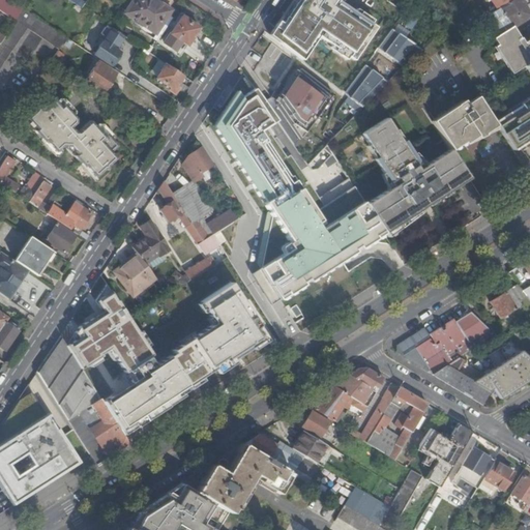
[(134,0),(125,13),(143,26),(154,33),(167,13),(148,1),(148,0),(134,0)]
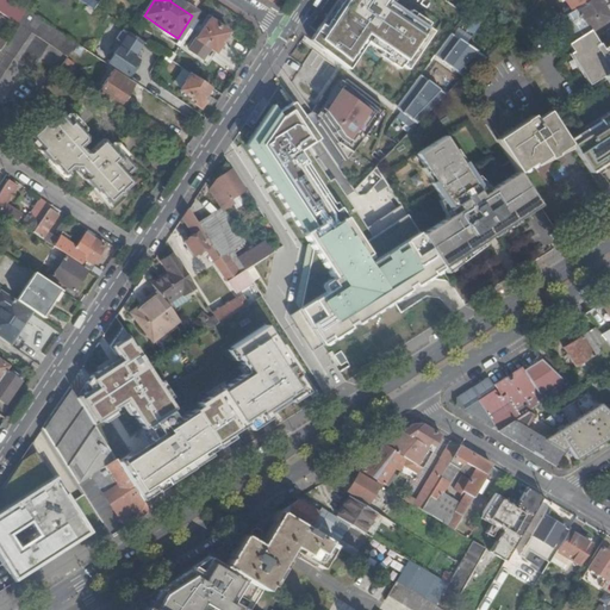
[(170,0),(170,1),(192,16),(195,11),(179,0),(170,0)]
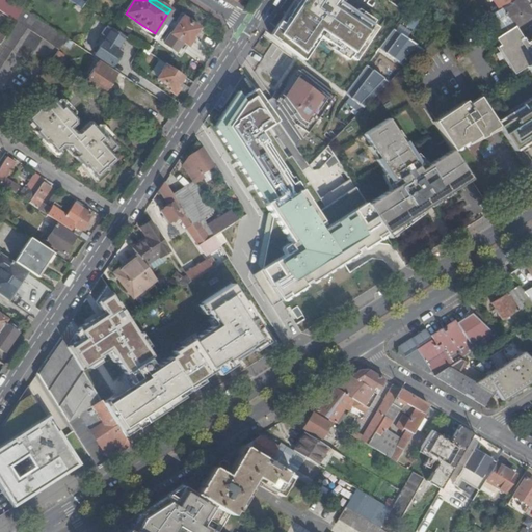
[(340,0),(297,0),(271,40),(302,60),(319,35),(356,60),(377,29),(339,3),(340,0)]
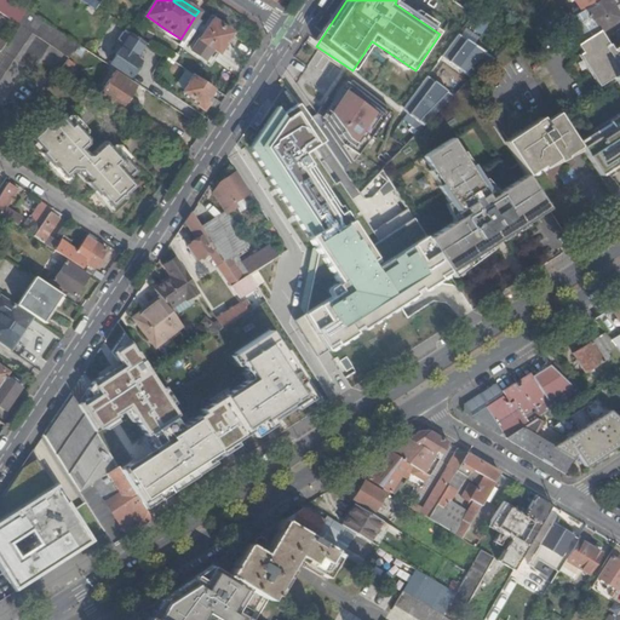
[(579,44),(577,46),(581,55),(578,57),(597,89),(614,78),(619,73),(619,42),(610,50),(604,40),(600,32),(618,19),(618,16),(619,13),(615,9),(613,10),(606,0),(600,0),(580,13),(566,22),(579,44)]
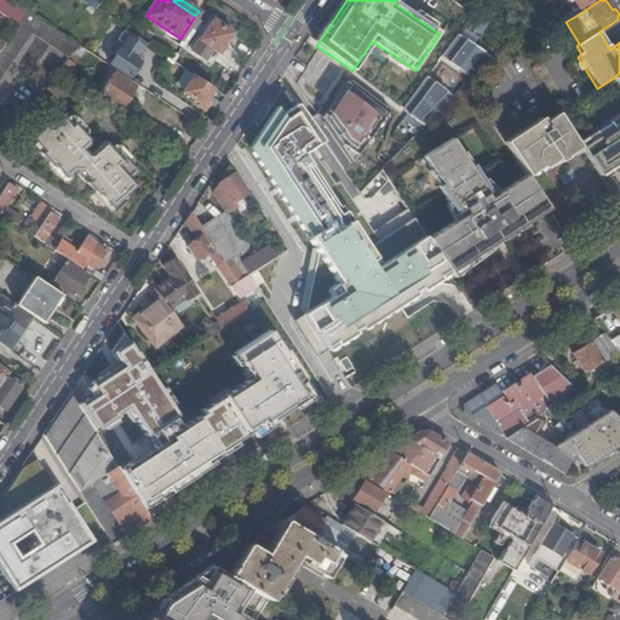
[(570,0),(580,13),(600,0),(570,0)]
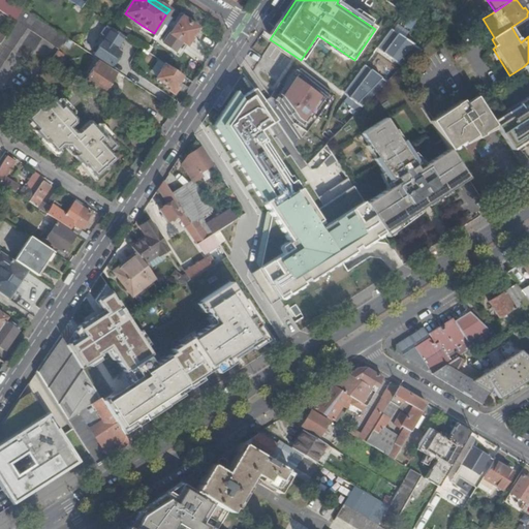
[(12,23),(12,24),(0,41),(0,66),(25,30),(57,51),(65,38),(64,38),(22,9),(12,22),(13,22),(12,23)]
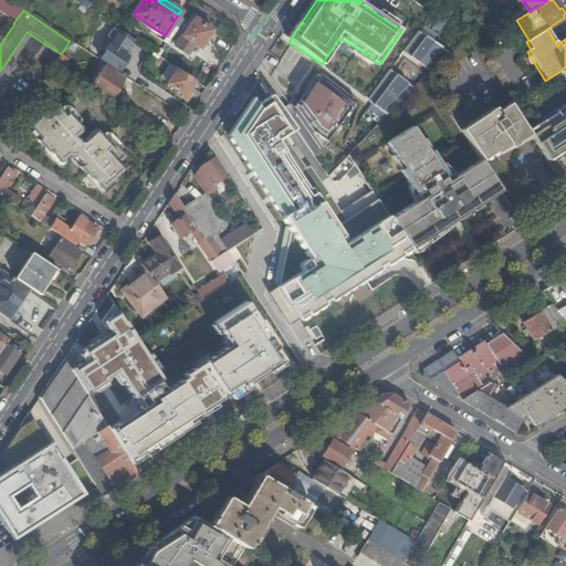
[(90,14),(83,24),(104,39),(111,28),(90,14)]
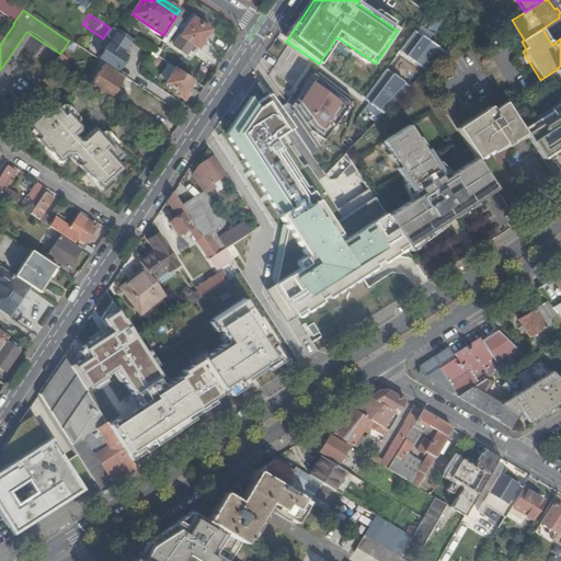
[(191,16),(179,36),(196,48),(209,29),(191,16)]
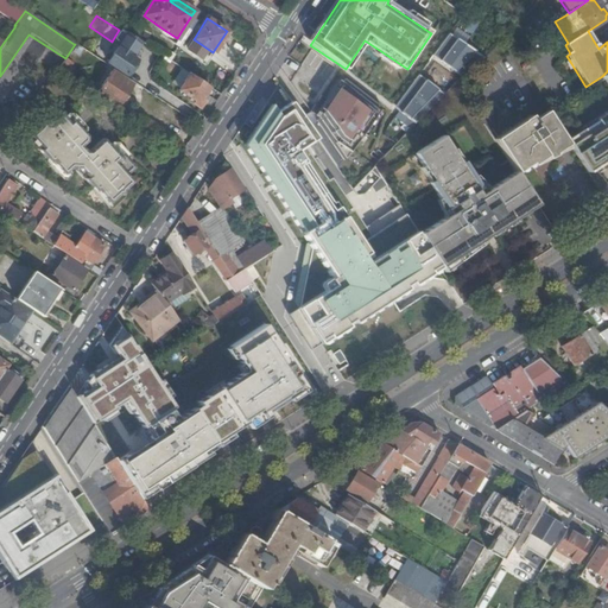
[(7,31),(0,26),(0,48),(14,27),(11,25),(7,31)]
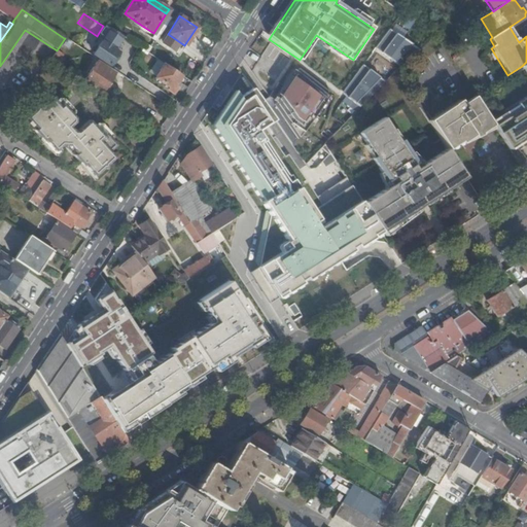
[(104,25),(103,26),(97,36),(102,39),(109,29),(104,25)]
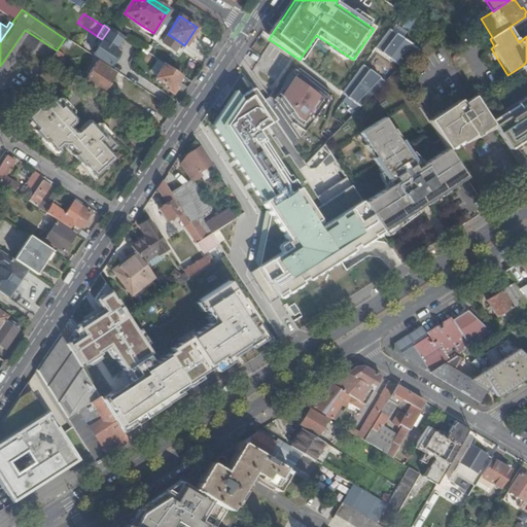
[(142,26),(139,30),(150,37),(153,33),(142,26)]
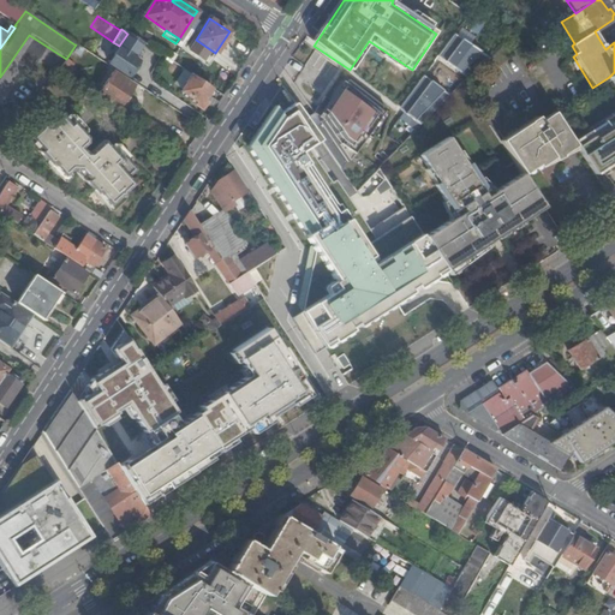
[(107,64),(126,77),(136,63),(132,59),(143,43),(127,34),(119,46),(107,64)]
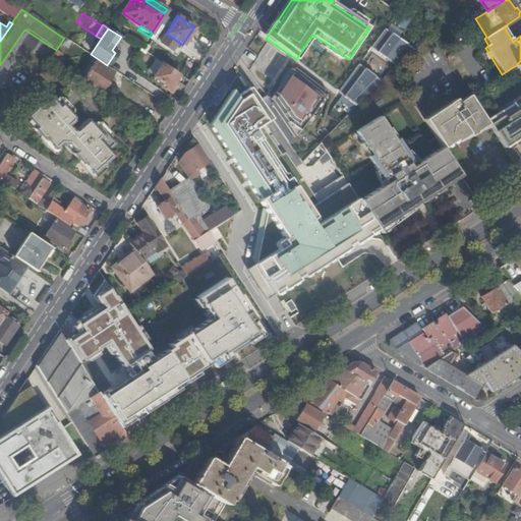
[(384,31),(370,48),(395,67),(410,50),(384,31)]
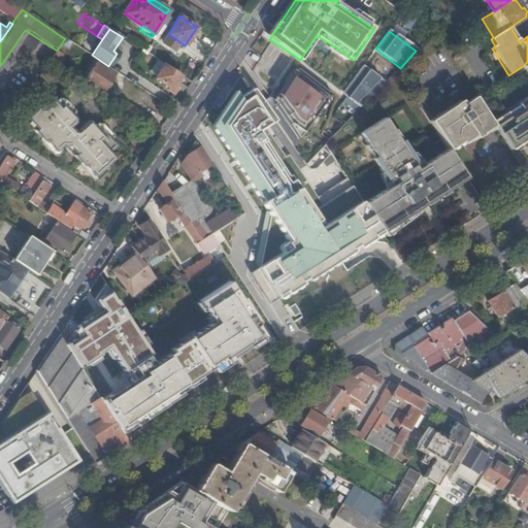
[(440,45),(439,45),(446,54),(451,51),(446,41),(440,45)]
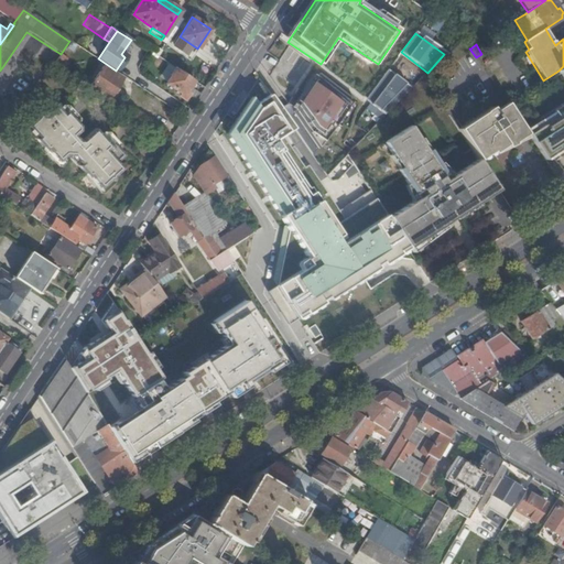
[(483,67),(488,64),(481,54),(476,57),(483,67)]
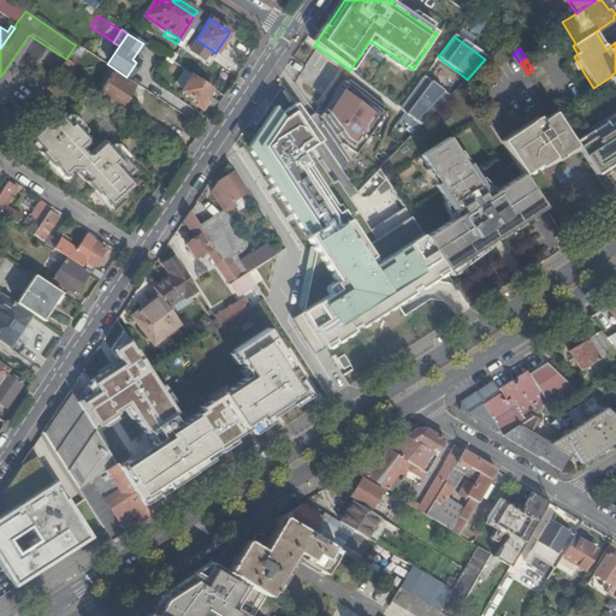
[(615,167),(615,72),(610,77),(615,88),(615,117),(573,144),(576,148),(593,182),(615,167)]
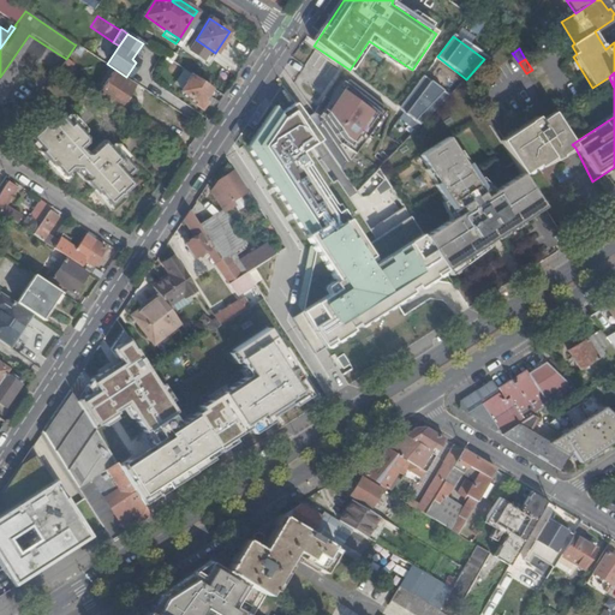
[(123,82),(111,73),(96,95),(108,103),(123,82)]
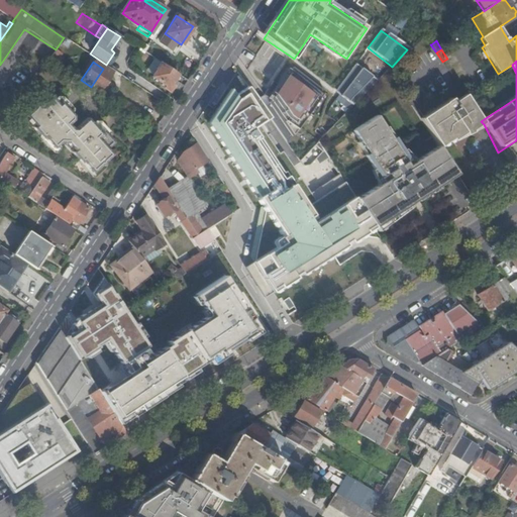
[(150,78),(167,89),(177,75),(159,63),(150,78)]
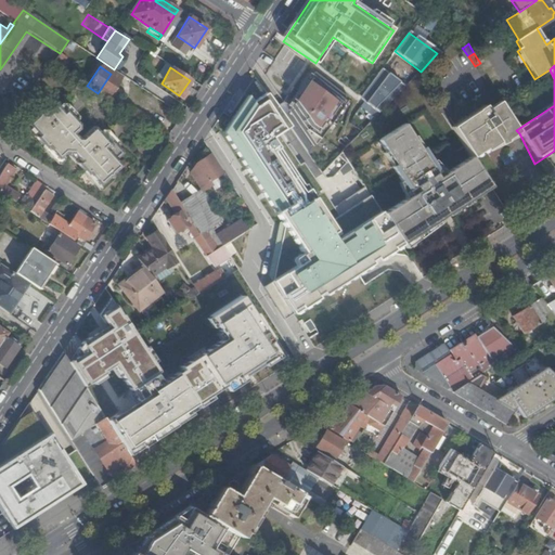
[(382,68),(359,98),(378,114),(405,87),(382,68)]
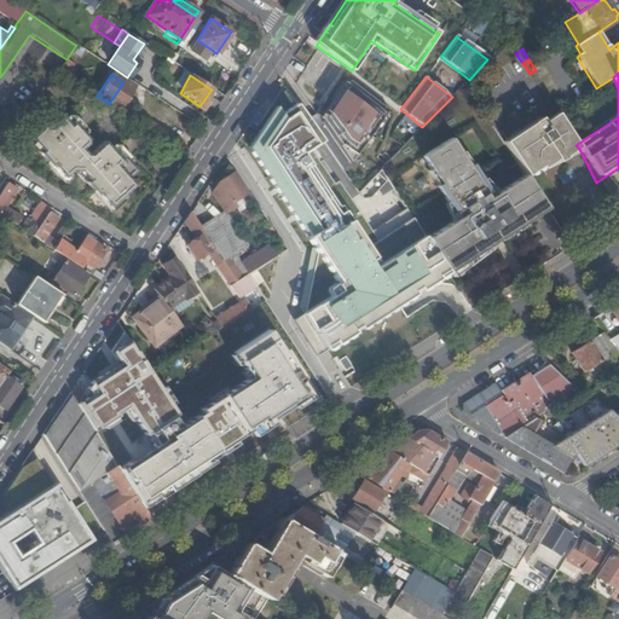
[(132,88),(123,82),(109,104),(117,110),(132,88)]
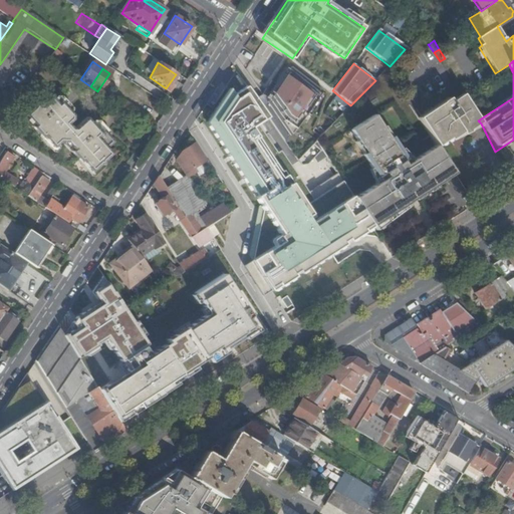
[(290,68),(267,103),(268,107),(263,111),(267,117),(285,145),(294,136),(321,92),(290,68)]
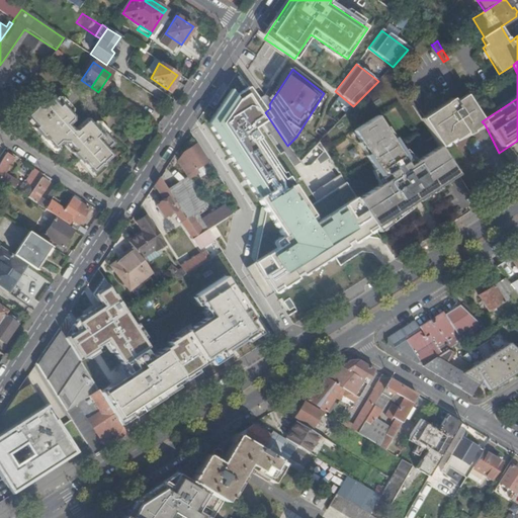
[(253,262),(274,294),(375,230),(357,200),(354,196),(345,182),(316,201),(283,152),(280,154),(261,123),(269,118),(265,112),(248,86),(236,94),(209,131),(283,242),(253,262)]
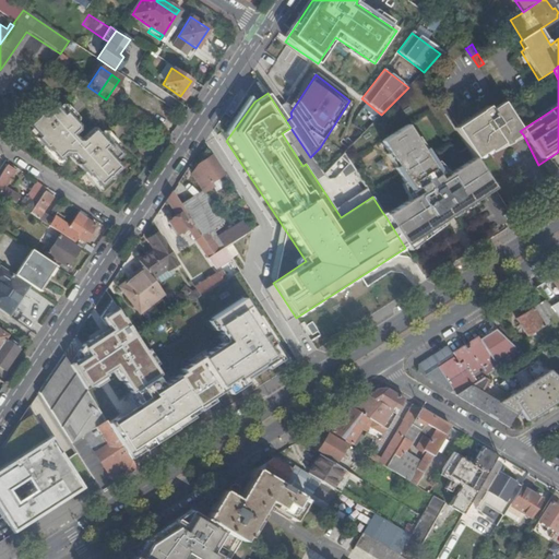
[(46,104),(38,110),(36,110),(35,114),(25,123),(36,134),(34,137),(46,150),(48,147),(57,157),(60,156),(62,156),(68,161),(72,166),(71,168),(82,180),(84,179),(95,191),(105,181),(109,180),(109,177),(118,169),(113,163),(119,156),(117,152),(110,145),(106,145),(97,152),(93,146),(99,141),(90,130),(87,132),(74,143),(69,137),(74,132),(74,128),(68,121),(66,122),(62,120),(56,126),(51,121),(57,116),(46,104)]
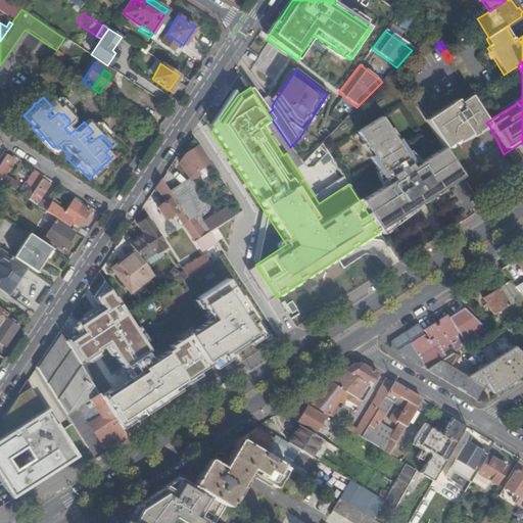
[(455,102),(425,121),(439,141),(442,145),(444,148),(455,142),(457,143),(468,136),(470,139),(489,126),(486,123),(470,97),(457,105),(455,102)]
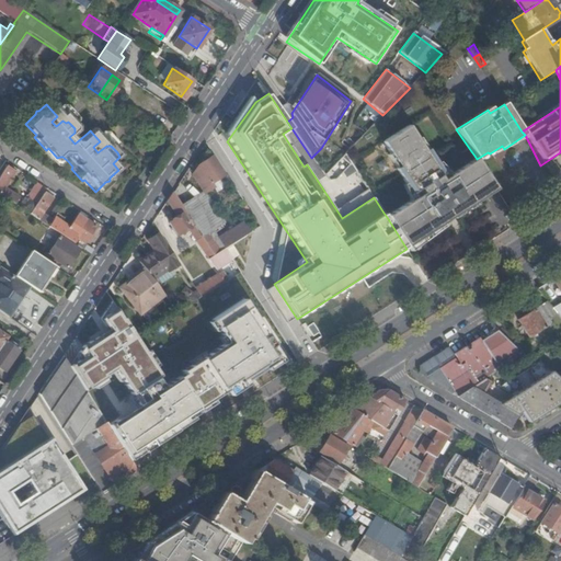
[(68,122),(60,113),(57,116),(52,122),(56,126),(63,121),(66,123),(68,122)]
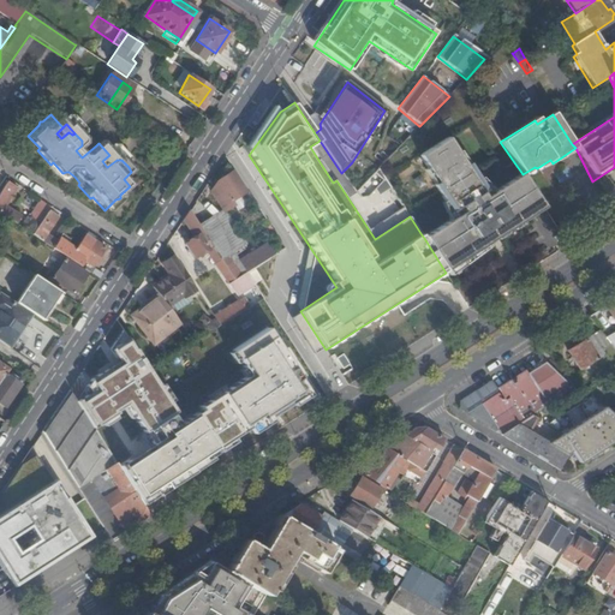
[(460,214),(424,238),(434,254),(446,273),(545,209),(523,174),(520,171),(490,190),(454,136),(422,156),(460,214)]
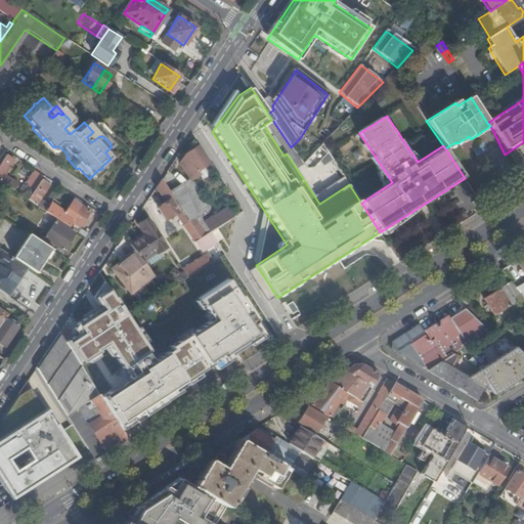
[(91,142),(99,136),(103,136),(97,129),(93,132),(87,137),(91,142)]
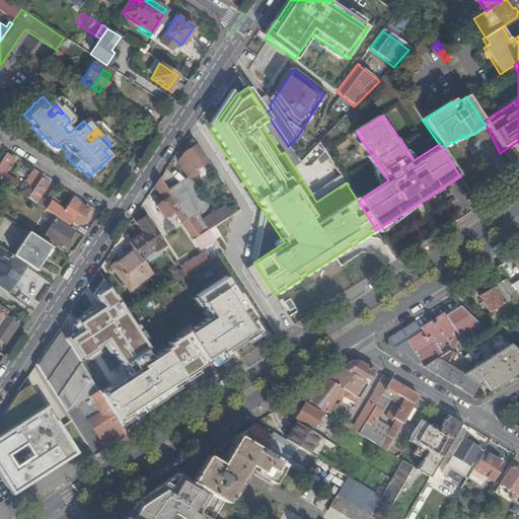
[(308,171),(330,158),(321,144),(300,157),(308,171)]
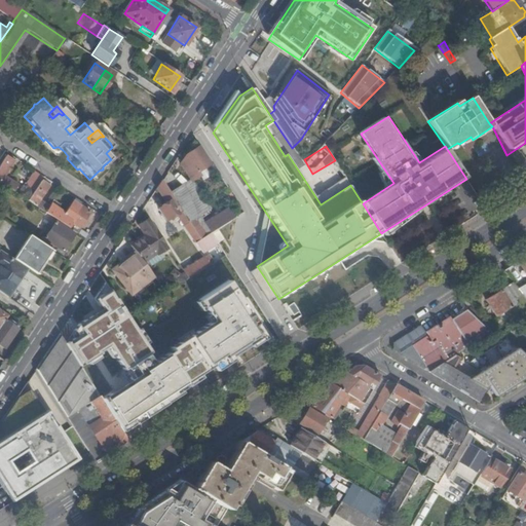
[(209,165),(197,148),(185,156),(179,165),(190,183),(198,177),(196,174),(209,165)]
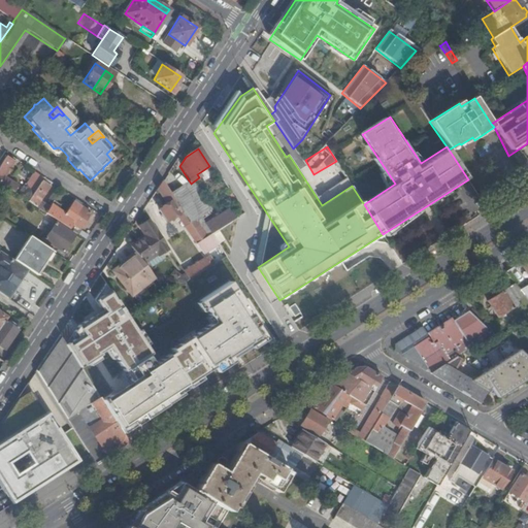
[(0,180),(3,177),(13,162),(5,156),(0,163),(0,180)]
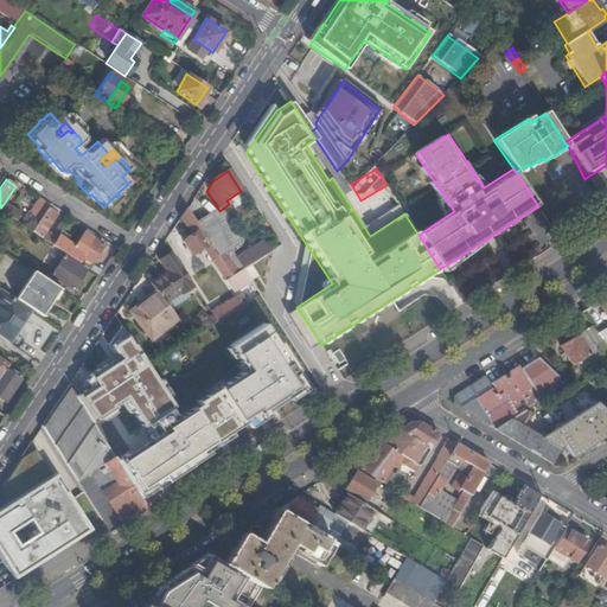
[(45,209),(48,205),(38,198),(30,212),(39,218),(45,209)]
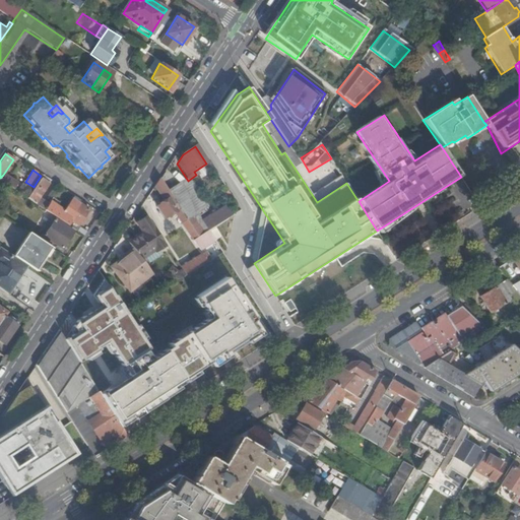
[(9,179),(3,175),(0,178),(0,181),(5,185),(9,179)]
